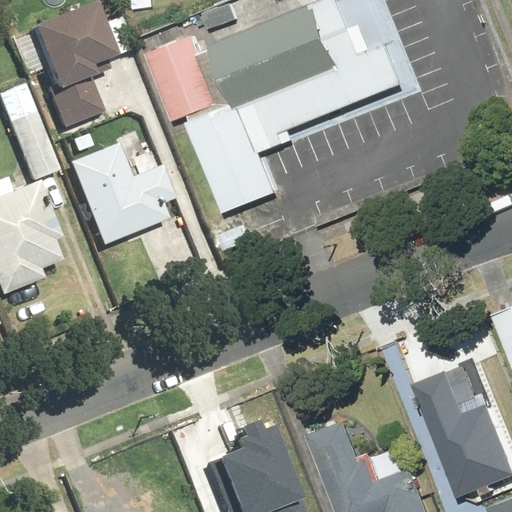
[(107,21),(97,0),(94,0),(10,35),(28,78),(43,71),(65,126),(103,110),(89,77),(96,74),(92,65),(134,47),(121,15),(107,21)]
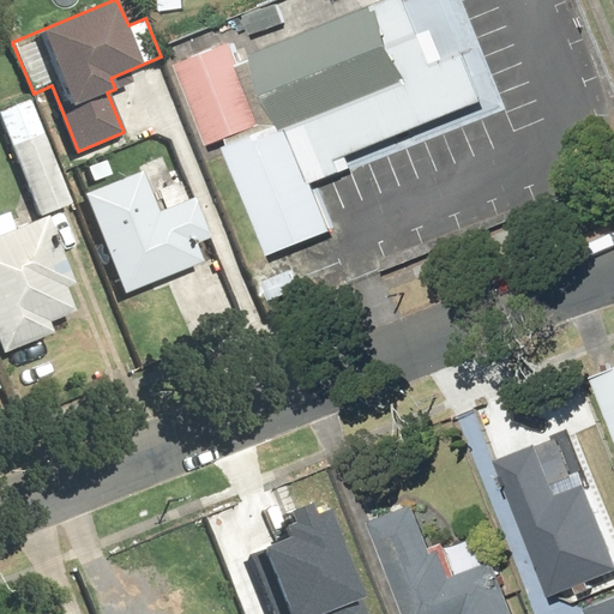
[(294,23),(284,0),(282,0),(244,14),(252,38),(294,23)]
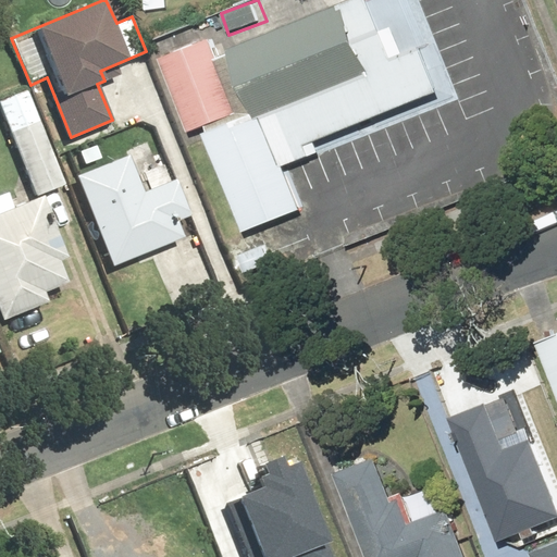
[(418,0),(355,0),(226,52),(271,162),(455,87),(418,0)]
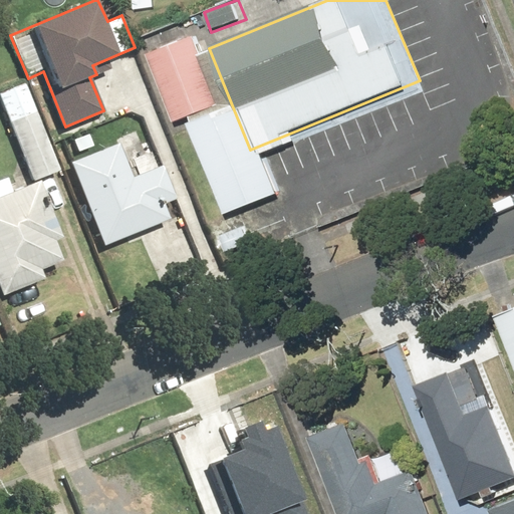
[(194,35),(160,49),(186,112),(220,98),(194,35)]
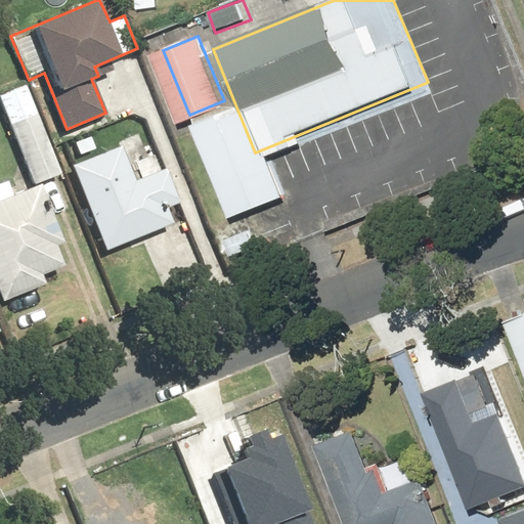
[(26,84),(0,93),(0,96),(35,184),(61,173),(26,84)]
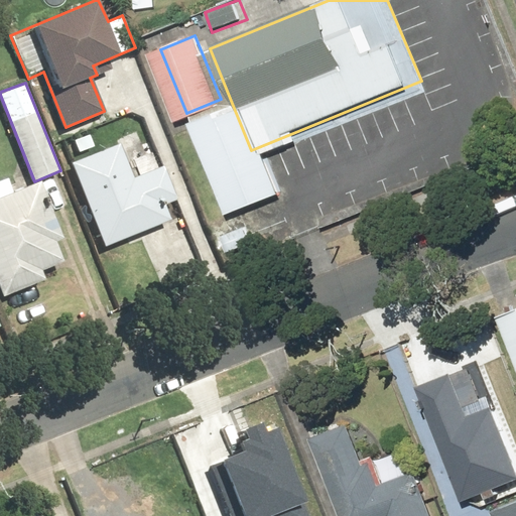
[(230,109),(186,126),(223,215),(266,197),(230,109)]
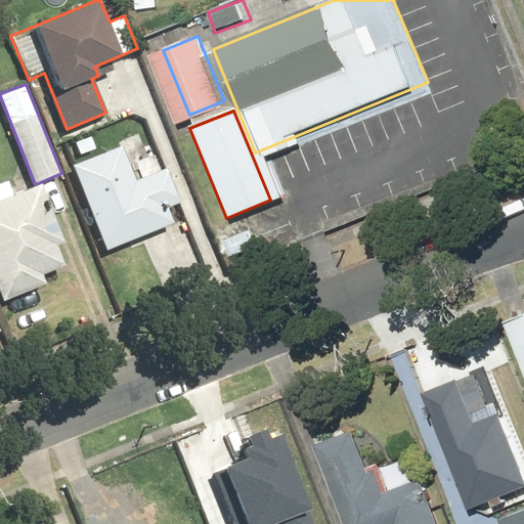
[(119,144),(71,165),(106,250),(172,222),(165,206),(179,201),(165,168),(134,181),(119,144)]
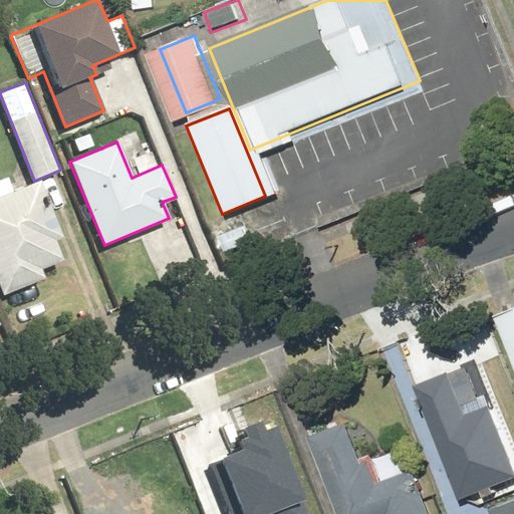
[(39,181),(0,196),(0,286),(3,295),(45,278),(42,270),(63,261),(55,239),(62,237),(39,181)]
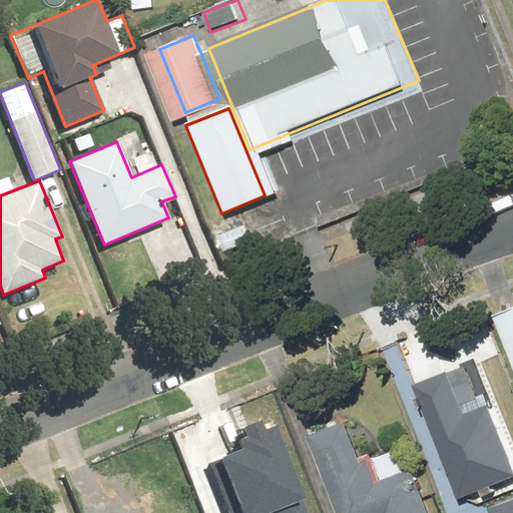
[(512,308),(502,313),(512,340),(512,308)]
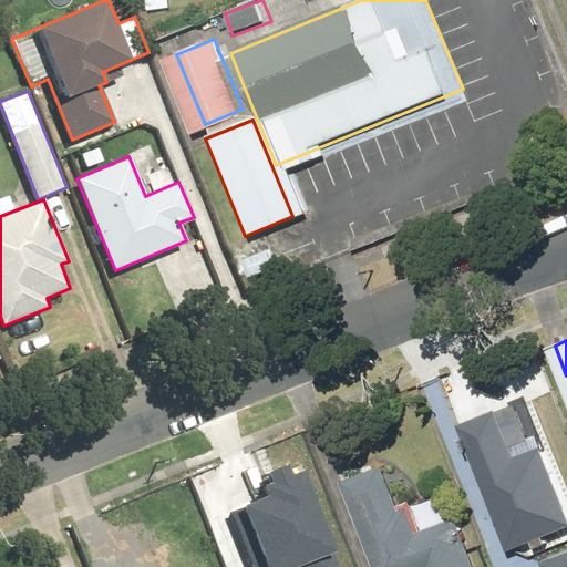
[(509,550),(566,526),(566,506),(524,400),(459,425),(509,550)]
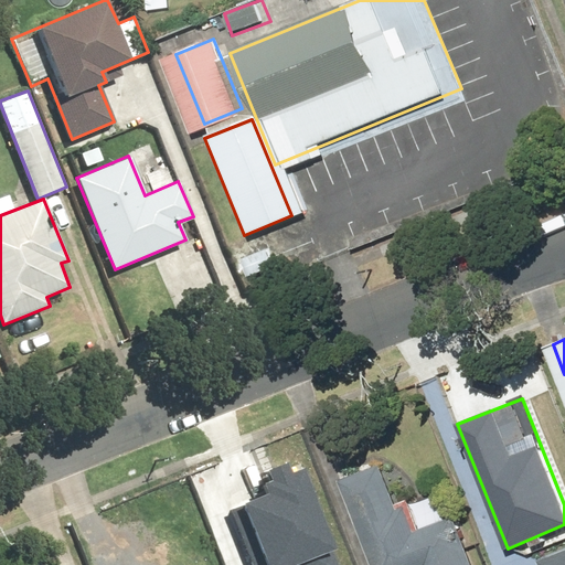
[(339,564),(353,560),(310,457),(269,473),(276,492),(245,505),(269,564),(339,564)]
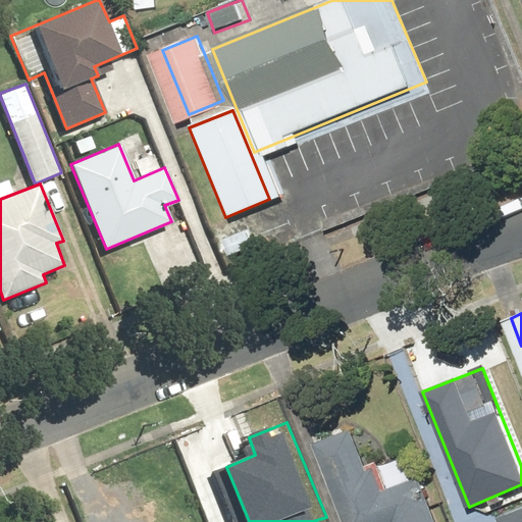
[(356,428),(320,444),(353,521),(446,521),(426,475),(394,488),(382,462),(372,466),(356,428)]
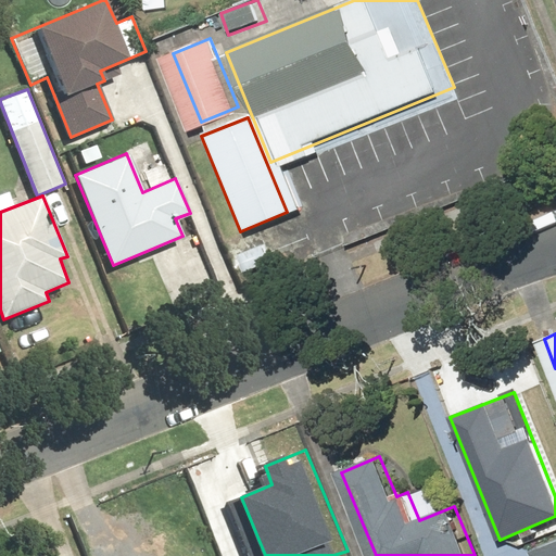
[(555,555),(555,543),(535,552),(536,555),(555,555)]
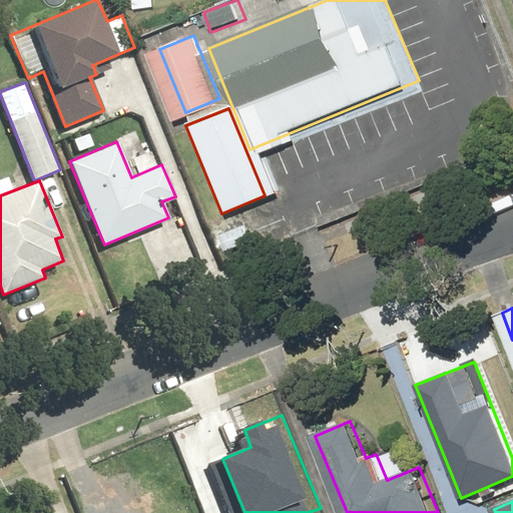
All buildings are outlined.
